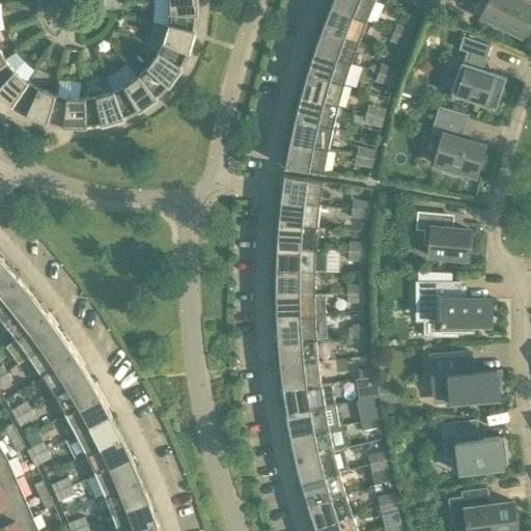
[(197,0),(169,0),(170,10),(168,25),(196,30),(198,11),(197,0)]
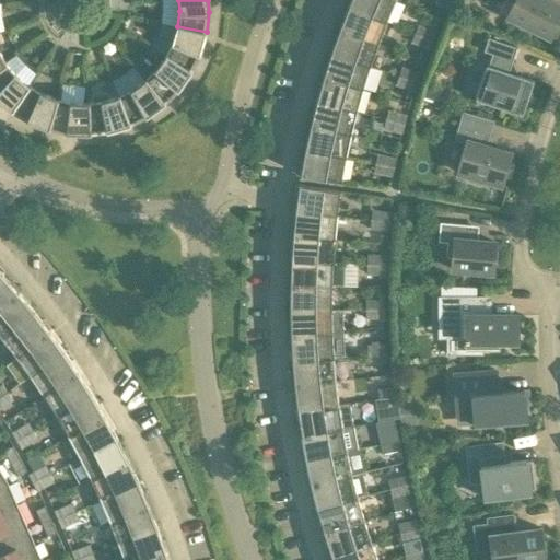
[(395,0),(351,0),(349,7),(387,22),(396,0),(395,0)]
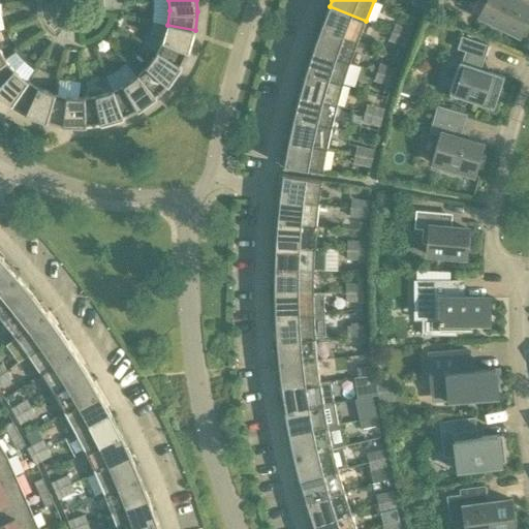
[(431,3),(425,0),(412,0),(411,3),(428,10),(431,3)]
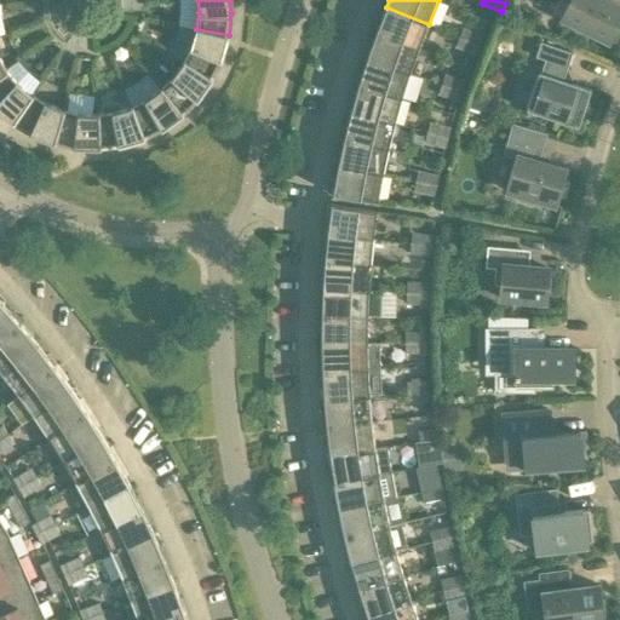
[(562,19),(577,27),(577,32),(592,35),(609,44),(612,38),(615,39),(619,23),(619,21),(619,5),(608,0),(563,0),(569,3),(562,19)]
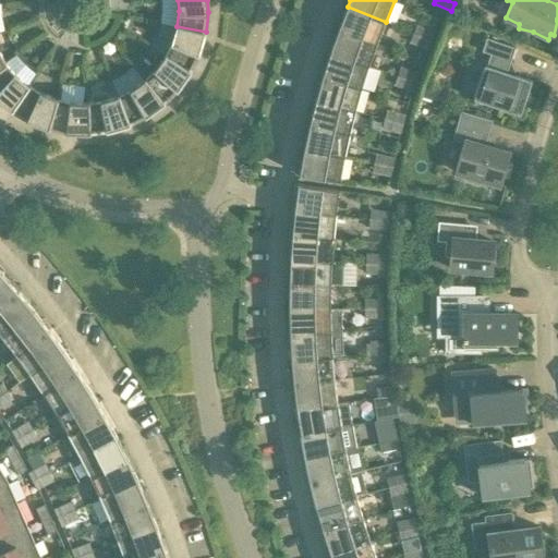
[(386,22),(348,7),(338,29),(377,44),(386,22)]
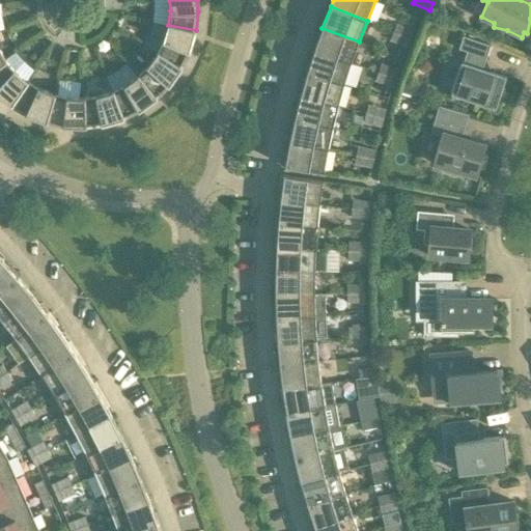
[(393,32),(410,38),(413,30),(396,24),(393,32)]
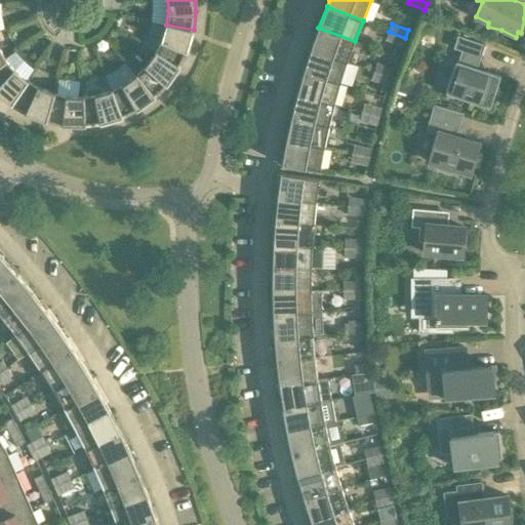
[(194,30),(166,25),(162,39),(156,51),(179,66),(188,49),(194,31),(194,30)]
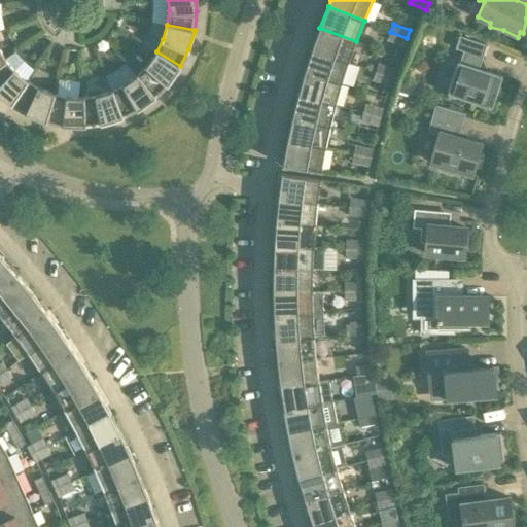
[(319,28),(312,50),(348,63),(356,41),(319,28)]
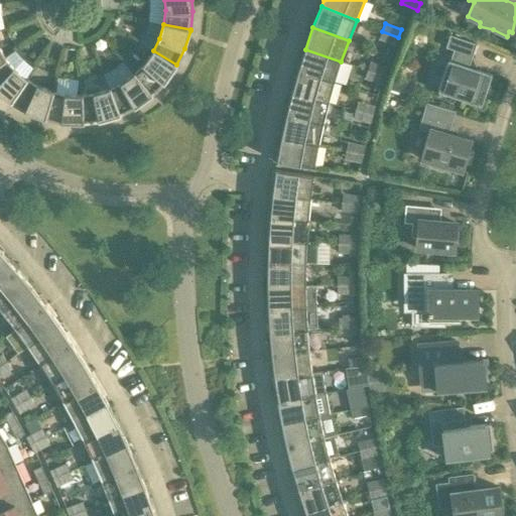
[(398,37),(382,31),(379,39),(395,45),(398,37)]
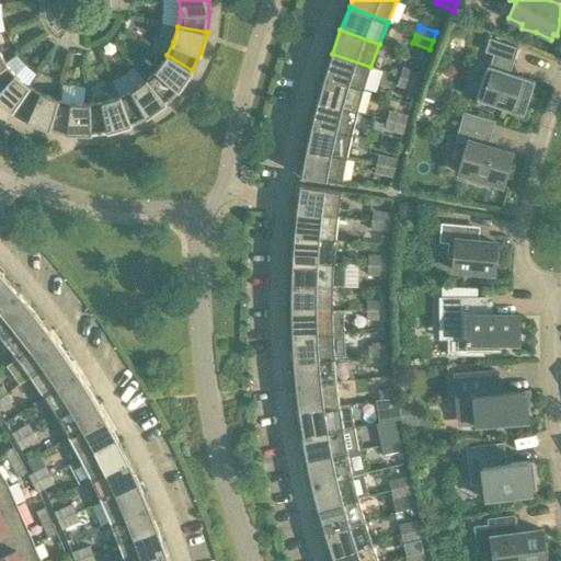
[(477,100),(524,115),(535,81),(510,72),(518,48),(489,38),(484,52),(493,55),(490,66),(488,66),(477,100)]
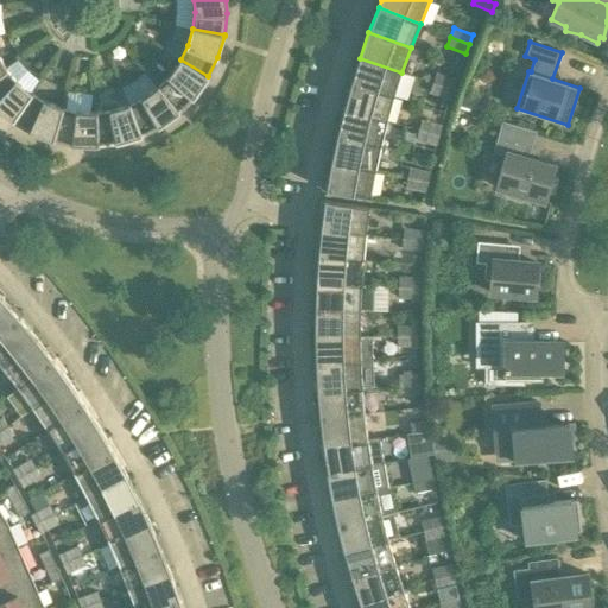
[(0,57),(0,81),(11,73),(6,68),(0,57)]
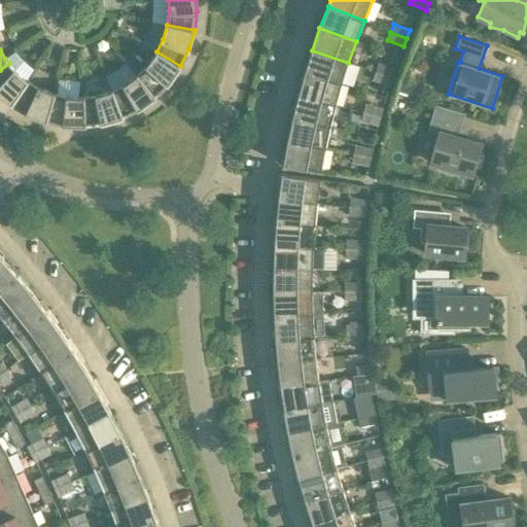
[(348,63),(312,50),(305,72),(342,83),(348,63)]
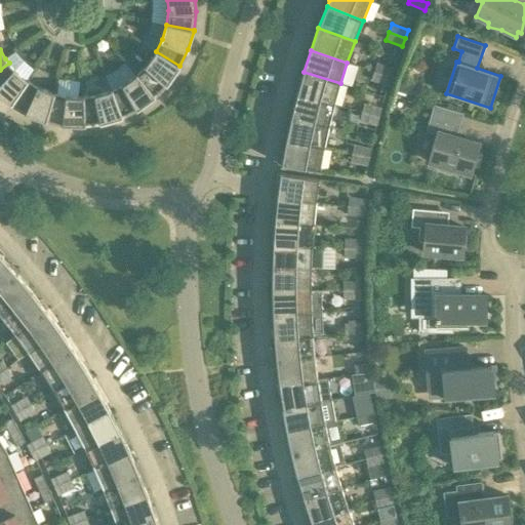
[(147,65),(137,74),(155,95),(168,82),(179,67),(179,66),(156,51),(156,52),(147,65)]
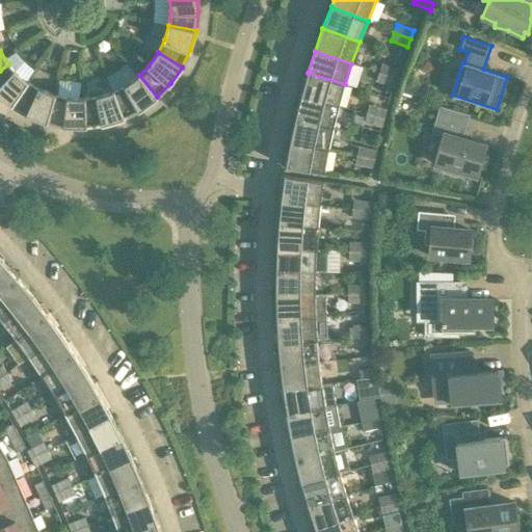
[(9,63),(0,71),(0,95),(10,103),(14,105),(30,82),(27,80),(16,71),(9,63)]
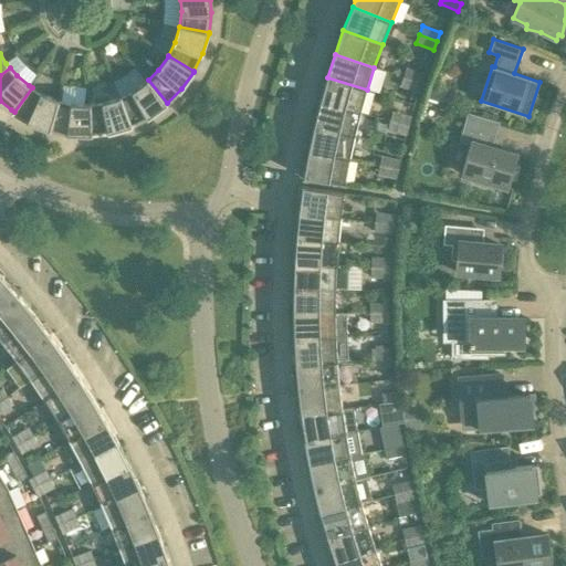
[(404,77),(421,83),(425,74),(407,69),(404,77)]
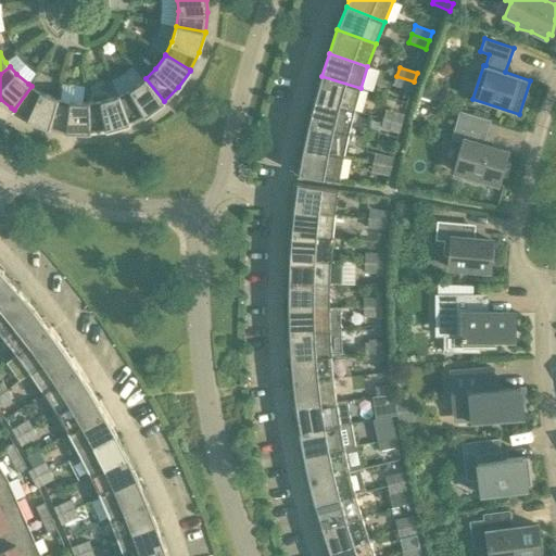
[(321,76),(315,100),(354,111),(361,88),(321,76)]
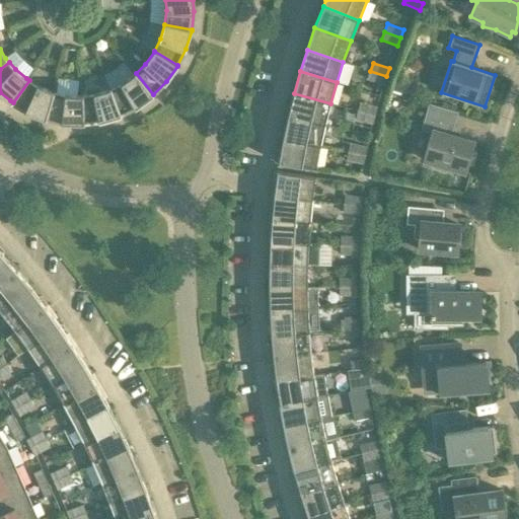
[(386,76),(370,71),(367,79),(383,84),(386,76)]
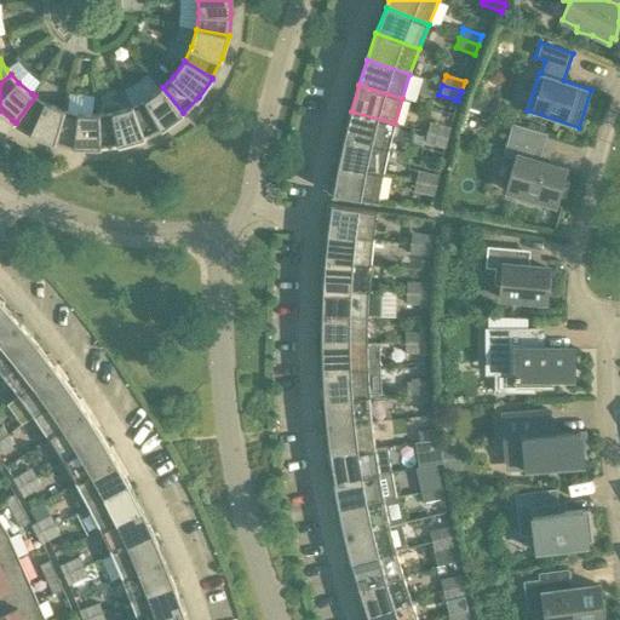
[(147,98),(136,104),(149,135),(164,127),(183,114),(183,113),(162,87),(161,89),(147,98)]
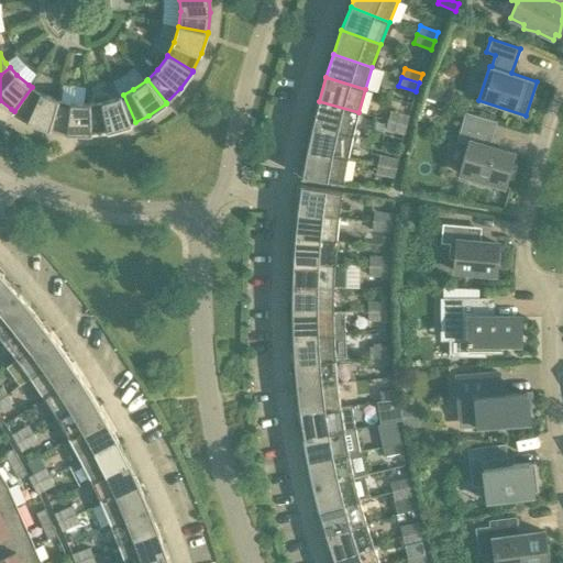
[(64,100),(86,101),(86,86),(64,85),(64,100)]
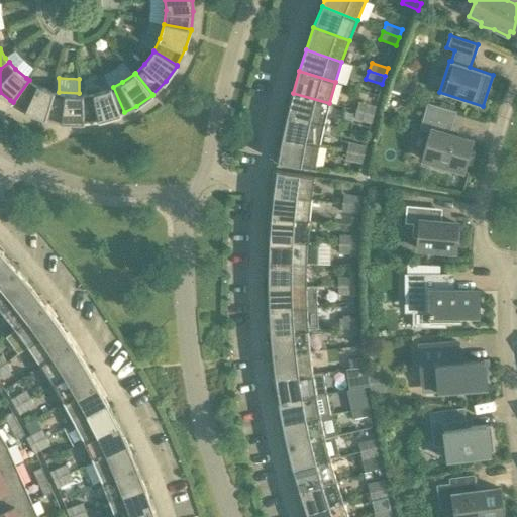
[(29,80),(13,102),(26,110),(44,117),(52,119),(58,92),(53,91),(38,86),(29,80)]
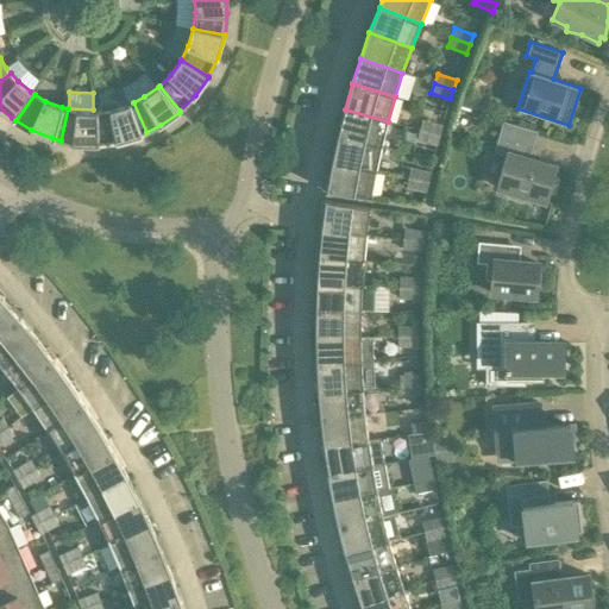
[(475,99),(462,94),(457,110),(469,113),(475,99)]
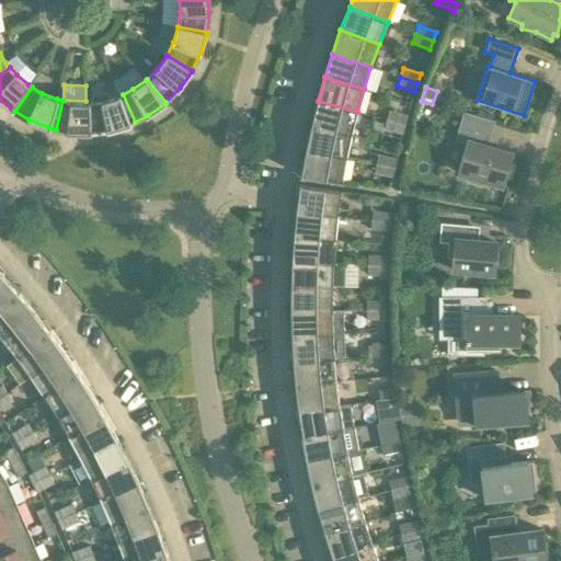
[(135,122),(123,94),(118,96),(103,101),(92,102),(94,132),(110,129),(129,124),(135,122)]
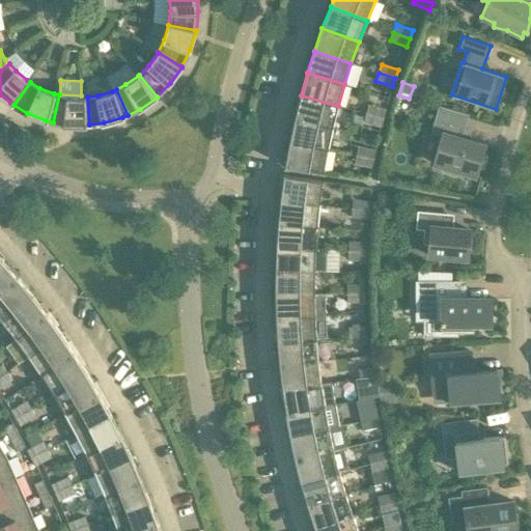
[(59,94),(53,122),(64,124),(84,126),(89,124),(87,96),(83,98),(68,96),(59,94)]
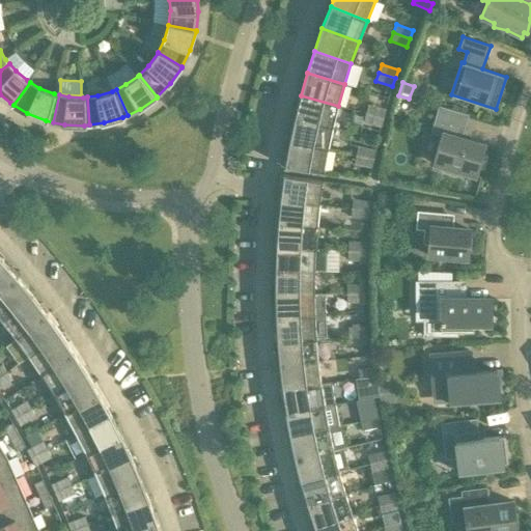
[(338,106),(301,95),(295,118),(333,128),(338,106)]
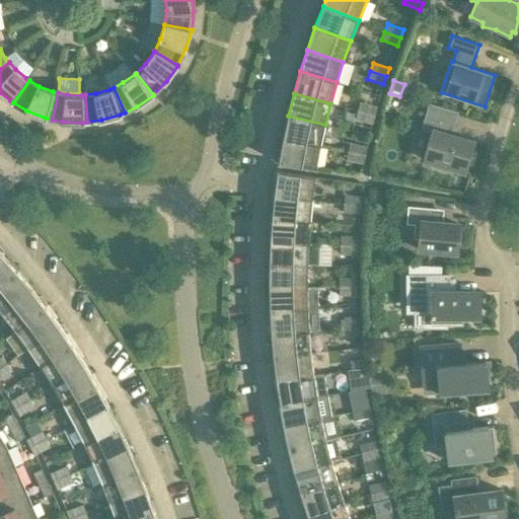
[(358,110),(375,116),(377,106),(360,102),(358,110)]
